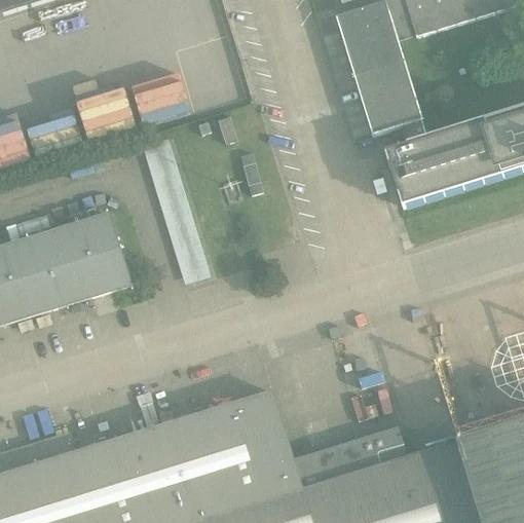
[(0,14),(49,0),(0,0),(0,14)]
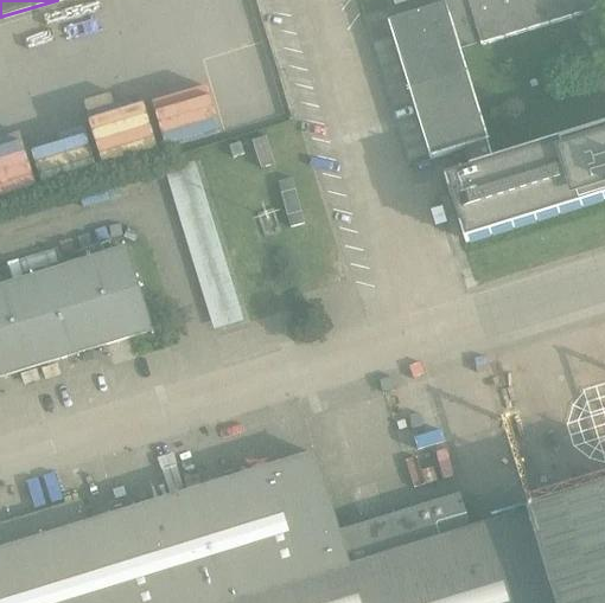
[(604,123),(491,159),(458,47),(593,6),(591,0),(444,0),(387,18),(428,155),(463,145),(469,166),(445,173),(464,236),(604,192),(604,123)]
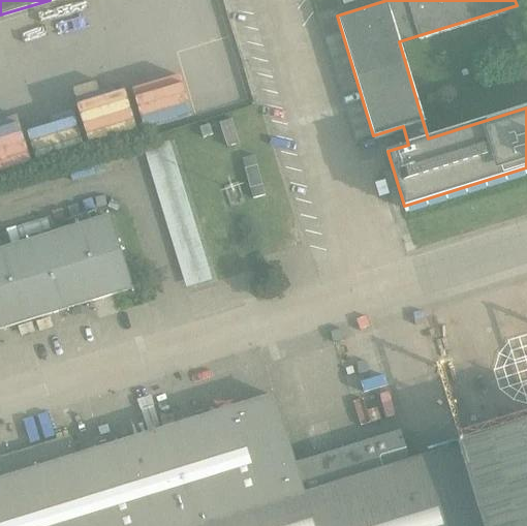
[(145,145),(185,283),(211,276),(171,136),(145,145)]
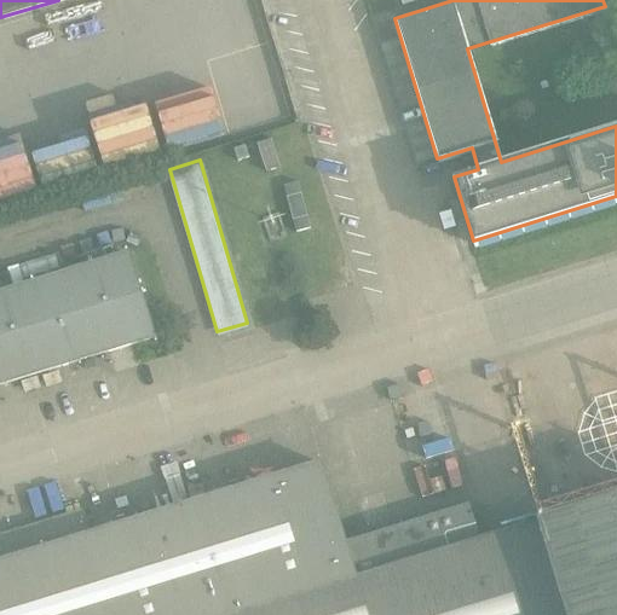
[(0,382),(155,335),(127,248),(104,255),(101,247),(70,255),(73,265),(10,284),(5,270),(0,271),(0,382)]
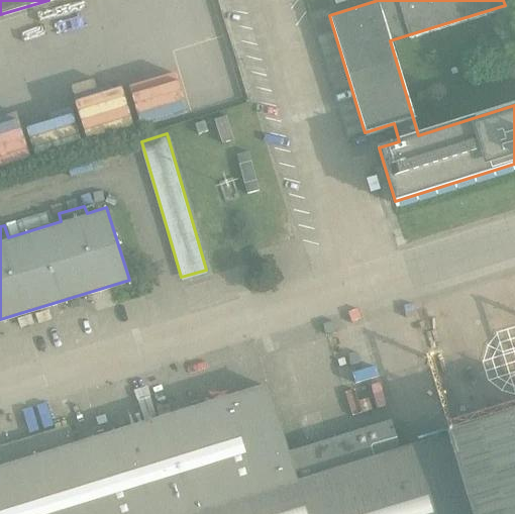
[(514,513),(514,411),(399,447),(390,418),(288,449),(267,383),(208,401),(205,392),(183,399),(186,407),(109,431),(106,422),(89,427),(92,436),(73,442),(67,422),(0,442),(0,513),(514,513)]
